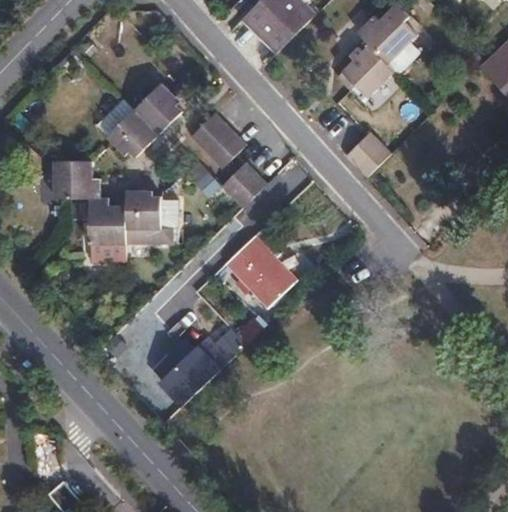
[(260,0),(242,18),(263,40),(301,2),(303,0),(260,0)]
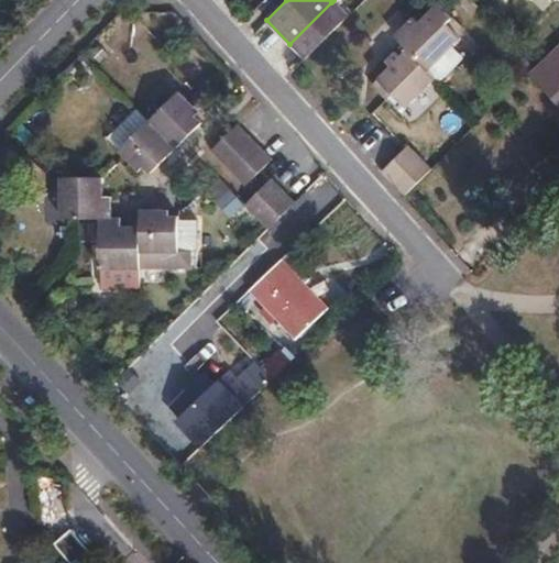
[(331,2),(289,44),(293,47),(313,28),(322,37),(346,15),(331,2)]
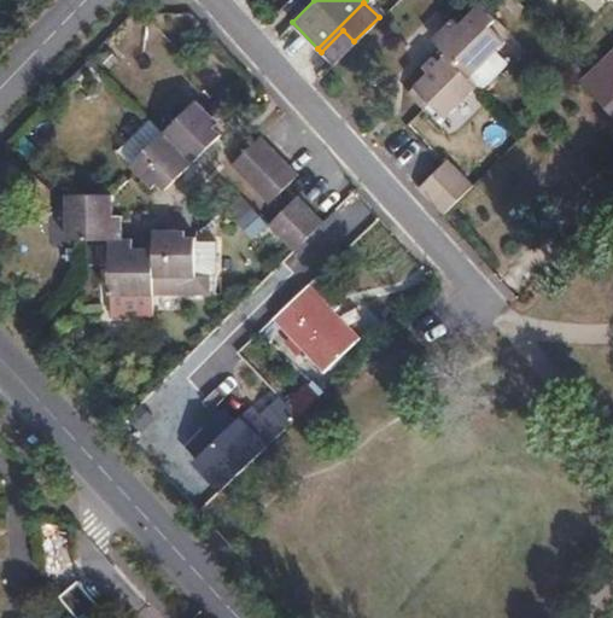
[(443,54),(466,77),(501,42),(485,27),(491,21),(477,5),(435,46),(443,54)]
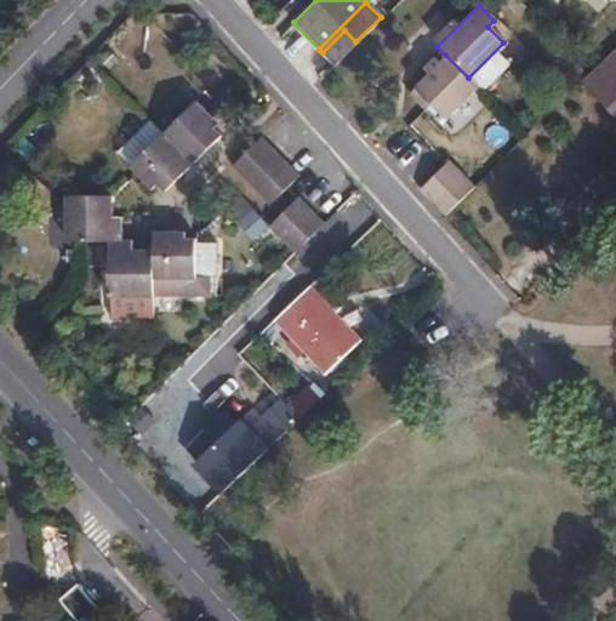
[(323,52),(334,64),(355,41),(344,30),(323,52)]
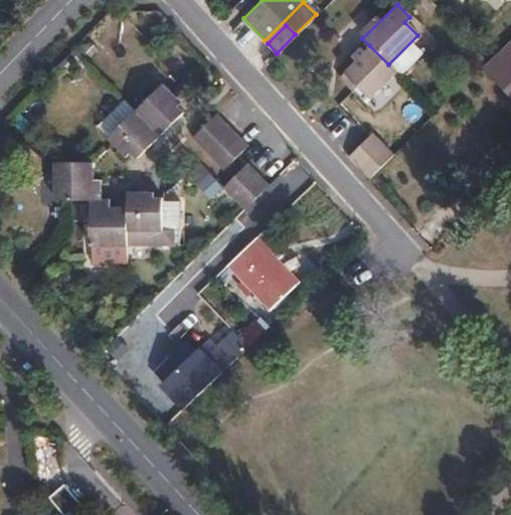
[(510,35),(481,65),(510,96),(510,35)]
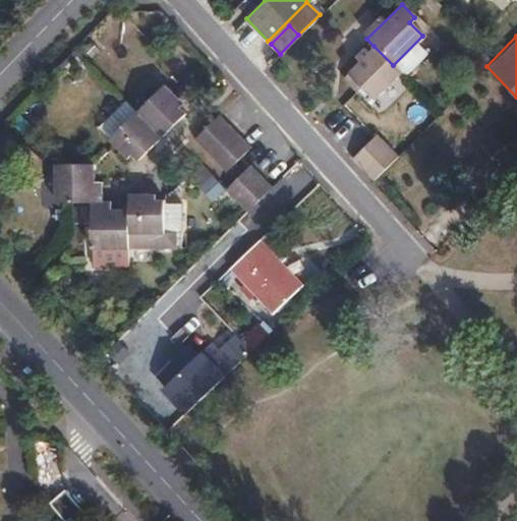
[(372,99),(400,71),(393,65),(374,46),(367,52),(341,78),(354,92),(359,87),(372,99)]
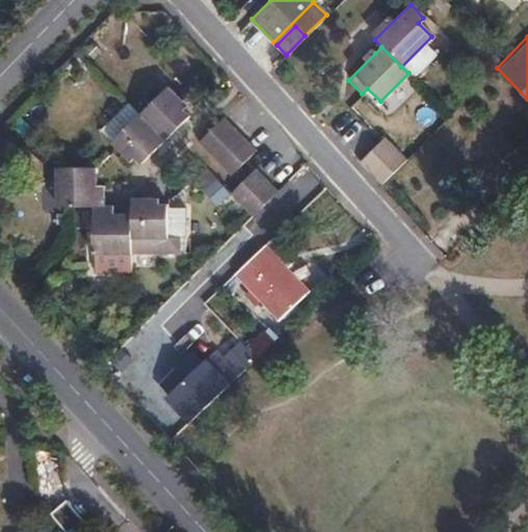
[(166,86),(137,114),(163,140),(187,116),(181,109),(177,105),(180,101),(166,86)]
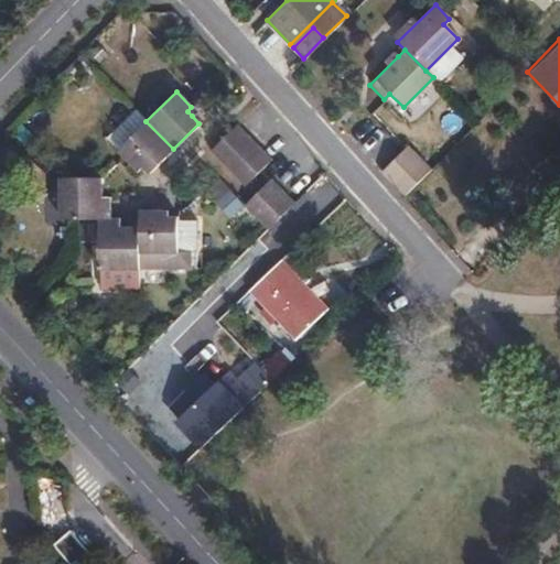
[(173,149),(146,121),(117,150),(121,156),(130,164),(135,160),(140,165),(139,166),(148,173),(173,149)]
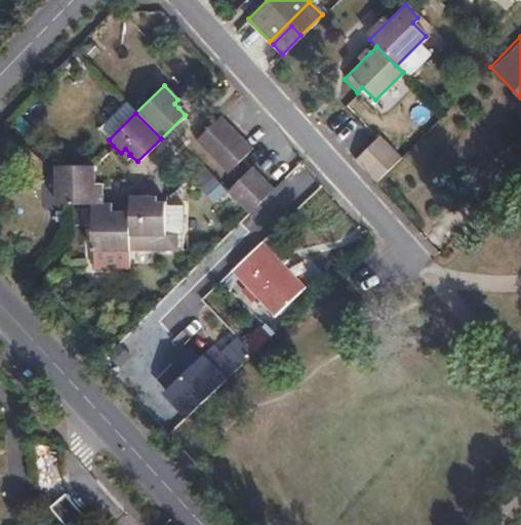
[(194,140),(204,151),(229,127),(218,116),(194,140)]
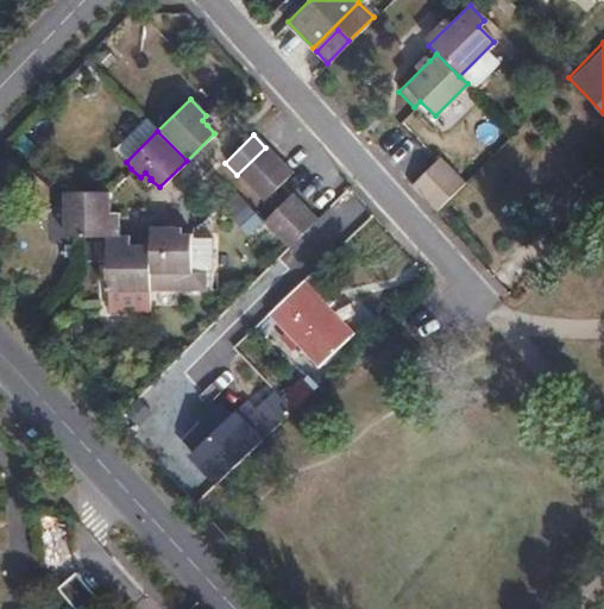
[(237,175),(250,188),(277,159),(265,148),(237,175)]
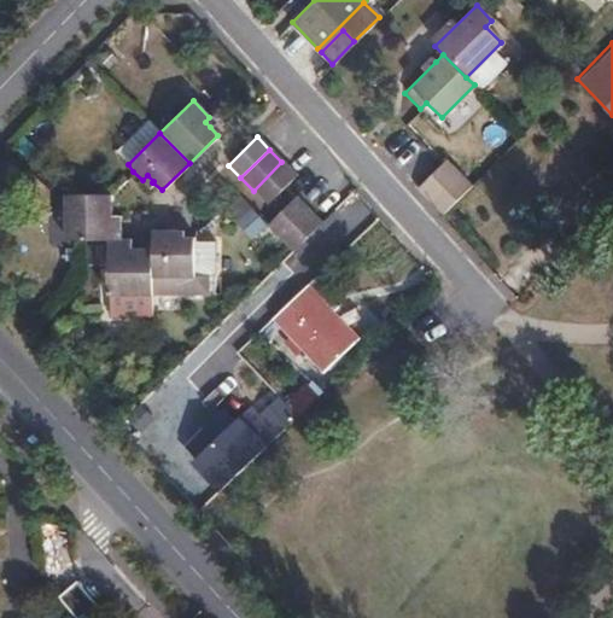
[(415,188),(427,202),(456,173),(444,159),(415,188)]
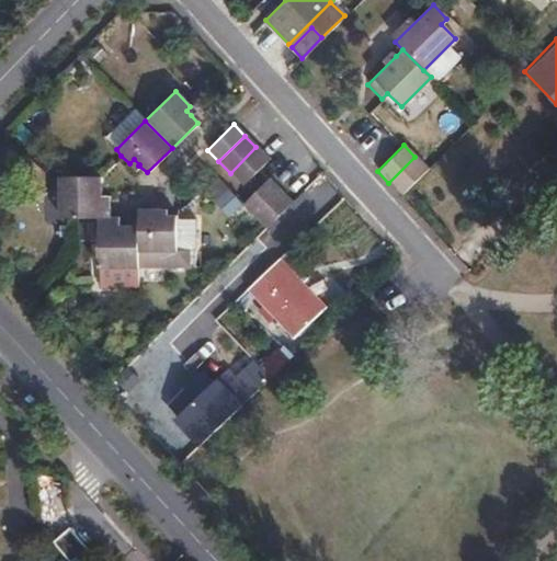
[(256,147),(230,173),(241,184),(268,159),(256,147)]
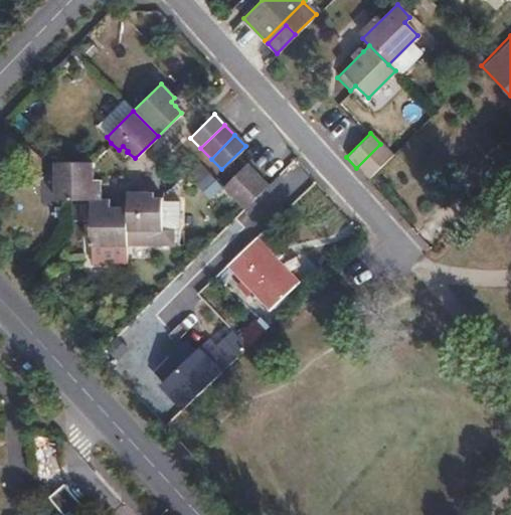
[(356,168),(367,178),(391,155),(380,144),(356,168)]
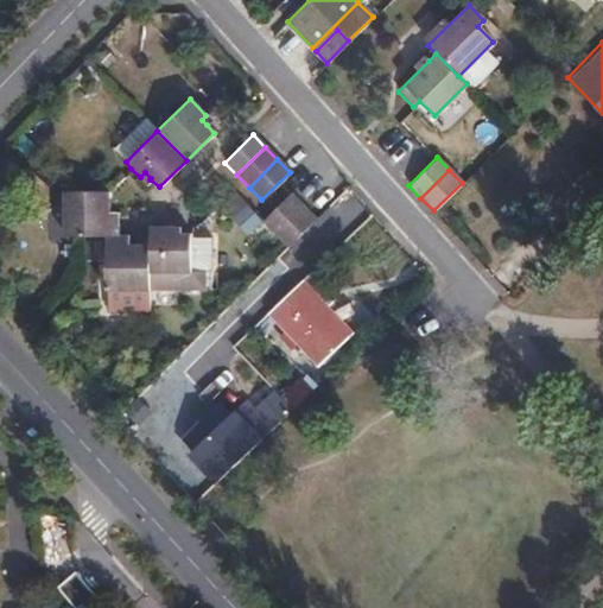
[(63,235),(77,235),(105,235),(116,235),(116,223),(107,223),(107,191),(62,191),(63,235)]
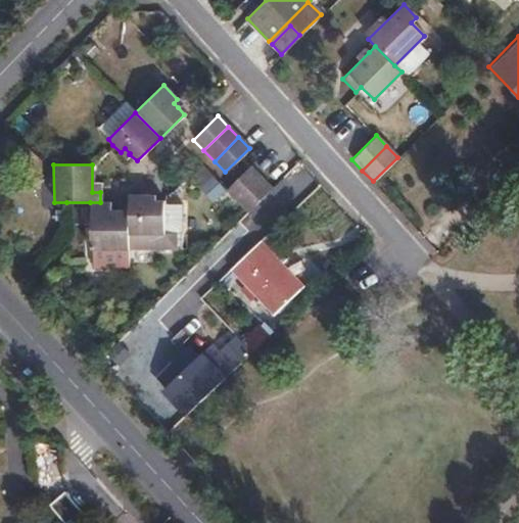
[(236,201),(260,178),(249,167),(225,190),(236,201)]
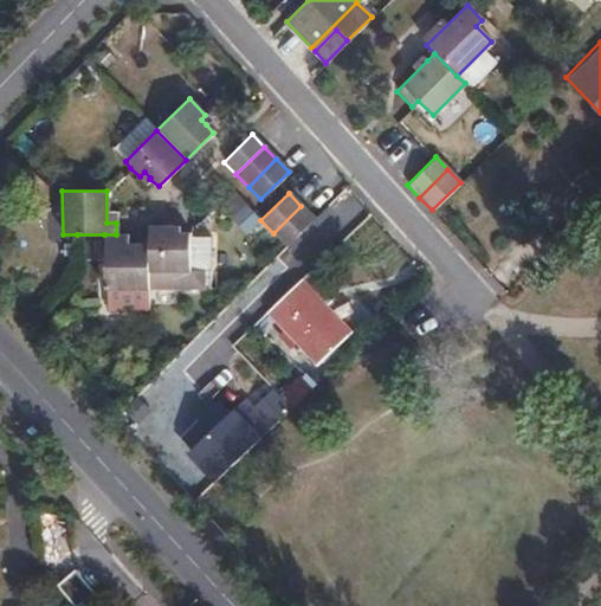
[(285,246),(314,218),(301,206),(273,233),(285,246)]
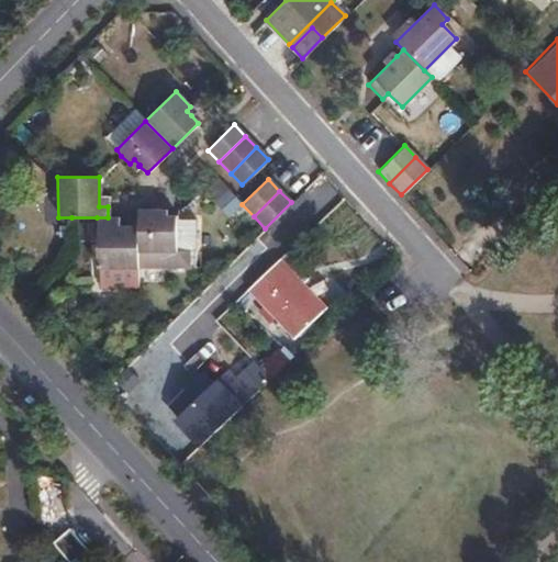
[(136,267),(136,269),(188,269),(188,249),(176,249),(176,218),(175,216),(158,216),(158,210),(136,210),(136,226),(136,267)]
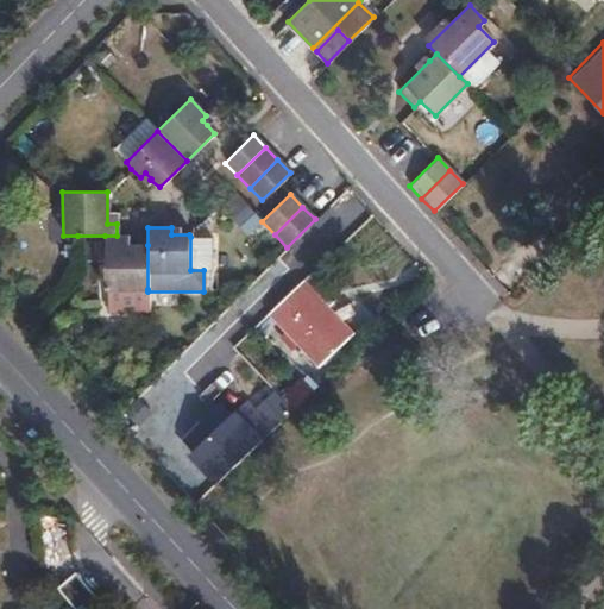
[(117,236),(105,236),(105,288),(148,289),(148,245),(117,245),(117,236)]
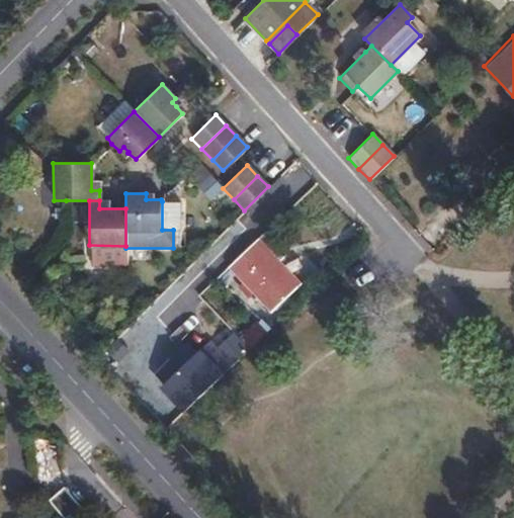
[(162,230),(173,230),(178,227),(178,200),(162,201),(162,230)]
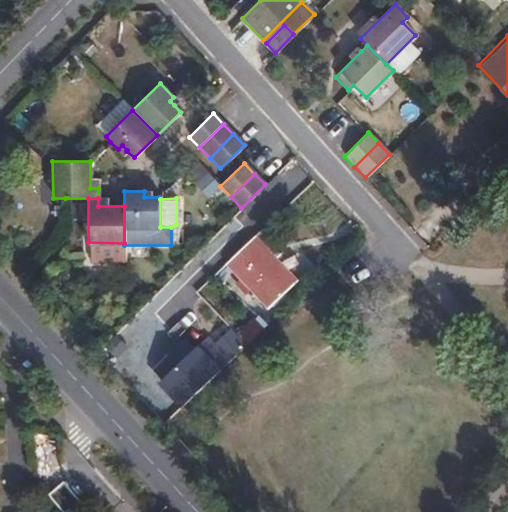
[(252,238),(223,265),(264,307),(292,281),(252,238)]
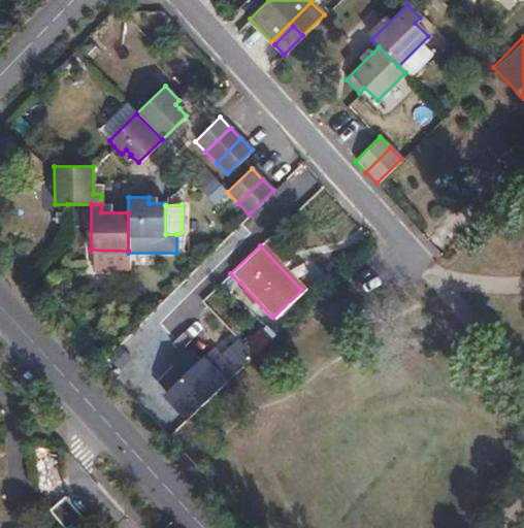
[(150,319),(111,356),(132,377),(170,340),(150,319)]
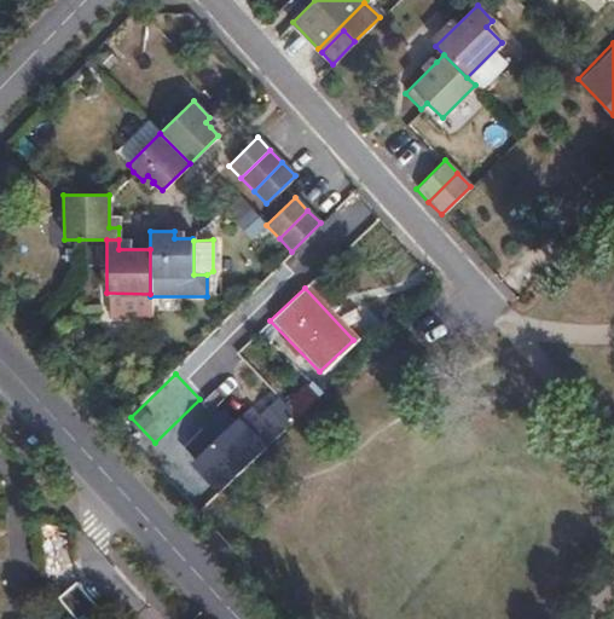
[(295,418),(314,400),(302,387),(283,405),(284,409),(264,429),(271,437),(293,417),(295,418)]
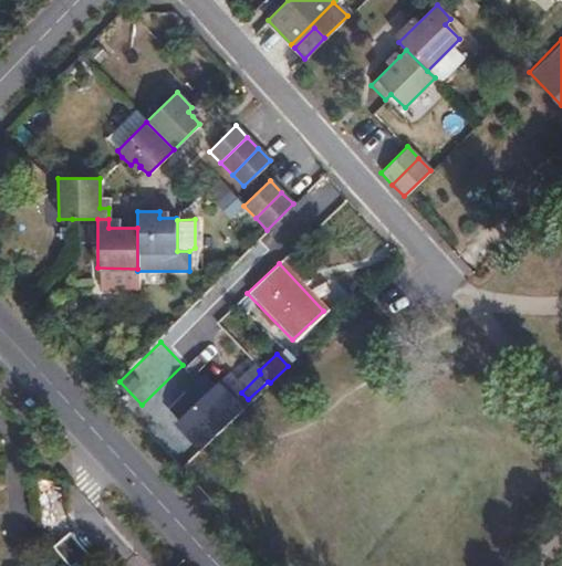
[(71,532),(53,545),(68,565),(71,565),(87,554),(71,532)]
